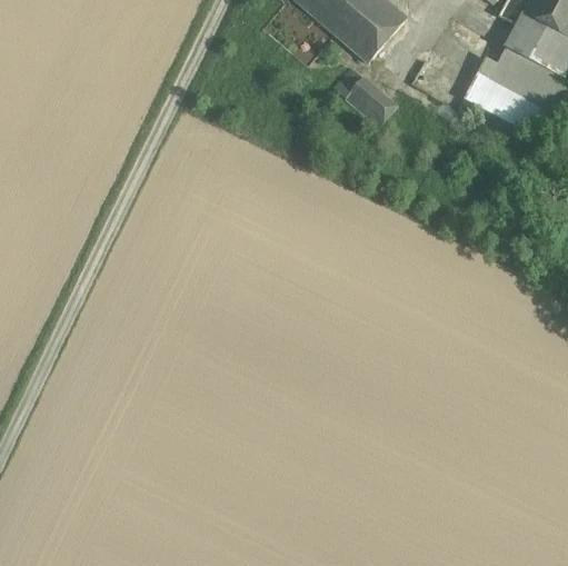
[(295,0),(322,23),(335,10),(329,5),(332,0),(295,0)]
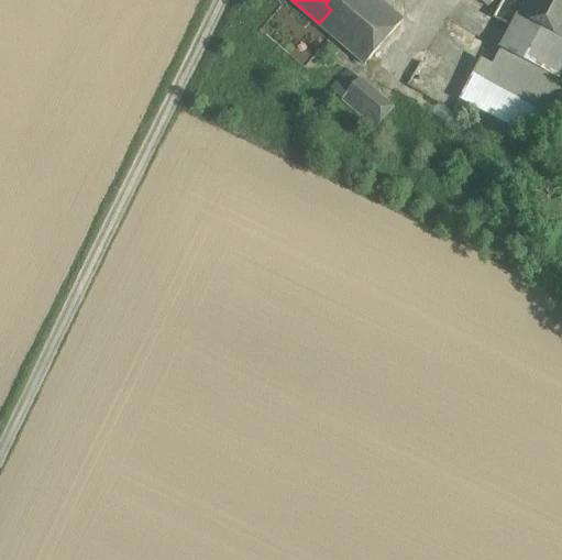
[(329,0),(326,4),(331,10),(319,23),(365,63),(403,19),(379,0),(329,0)]
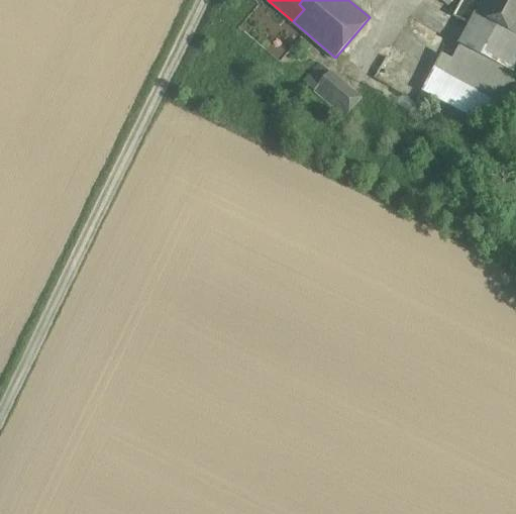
[(515,33),(476,12),(482,0),(460,0),(453,13),(469,22),(450,56),(443,71),(507,105),(515,88),(515,33)]
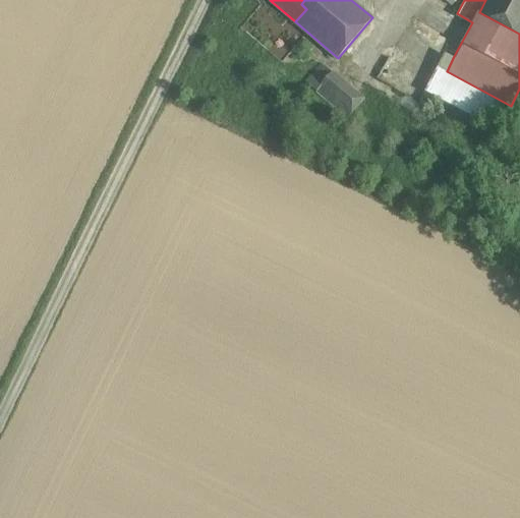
[(485,0),(479,12),(519,34),(519,0),(485,0)]
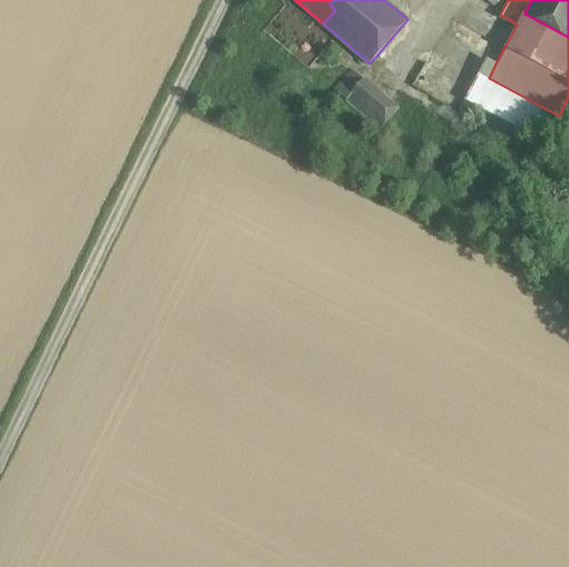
[(559,116),(489,78),(497,61),(487,56),(464,98),(546,142),(559,116)]
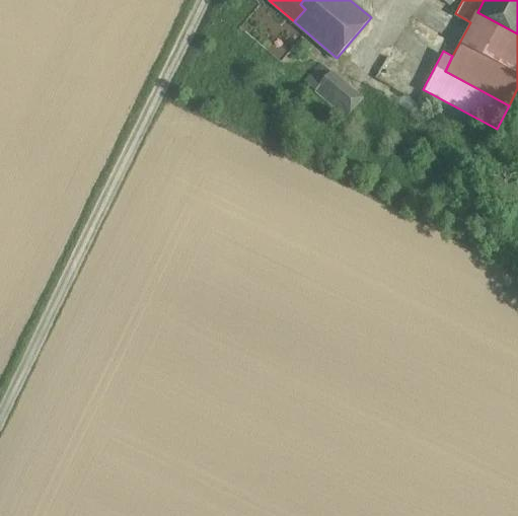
[(320,61),(304,79),(314,88),(329,70),(320,61)]
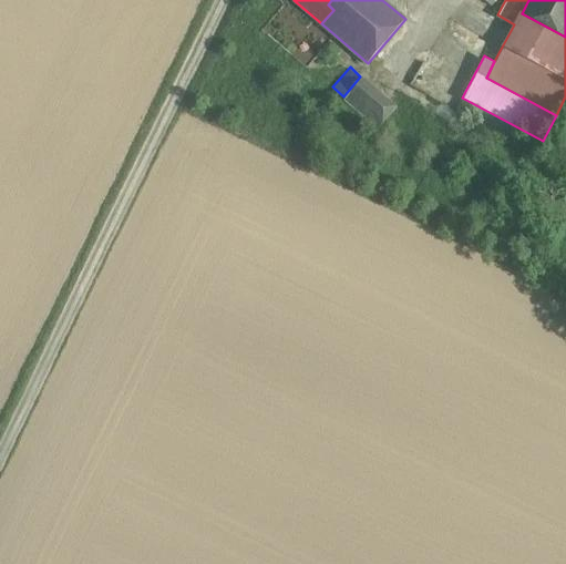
[(394,106),(360,77),(343,96),(378,126),(394,106)]
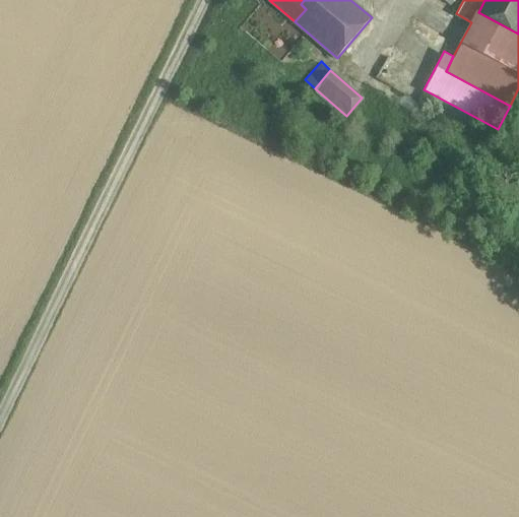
All buildings are outlined.
